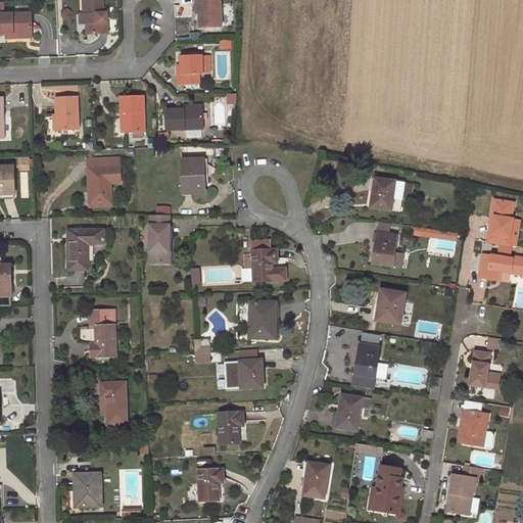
[(87,15),(88,24),(88,34),(108,33),(107,11),(104,11),(103,0),(84,0),(85,15),(87,15)]
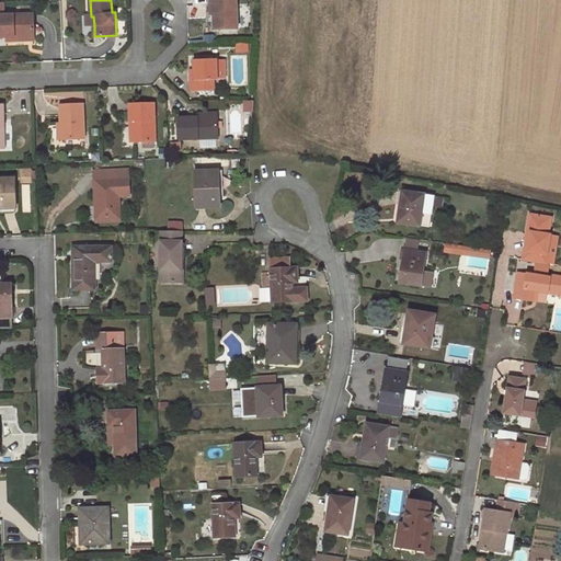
[(237,0),(214,0),(215,13),(215,30),(238,29),(237,0)]
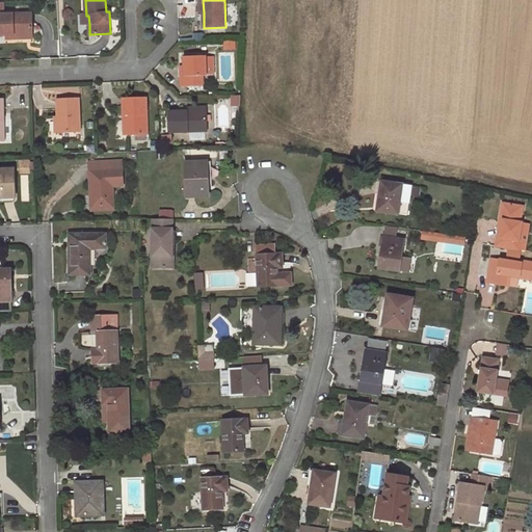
[(0,34),(6,34),(32,33),(32,14),(0,15),(0,34)]
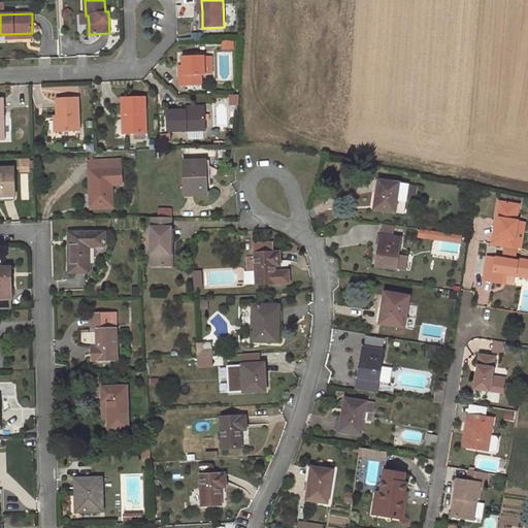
[(205,72),(204,59),(204,56),(183,57),(184,67),(184,75),(179,75),(179,86),(201,86),(201,75),(205,75),(205,72)]
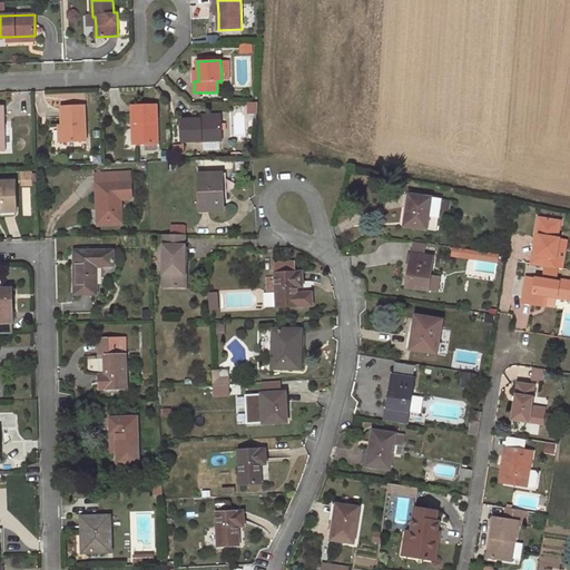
[(157,105),(133,106),(133,124),(137,124),(138,145),(148,144),(158,144),(157,105)]
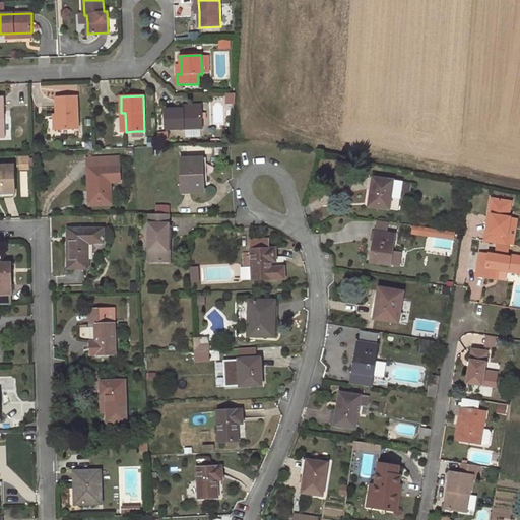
[(58,115),(59,129),(79,128),(77,96),(56,98),(58,115)]
